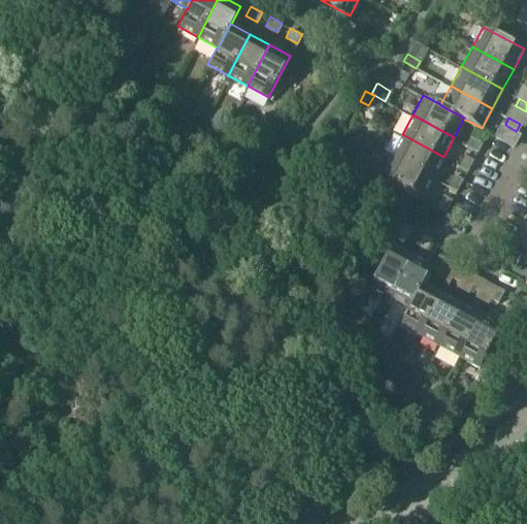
[(402,134),(391,154),(433,176),(443,157),(402,134)]
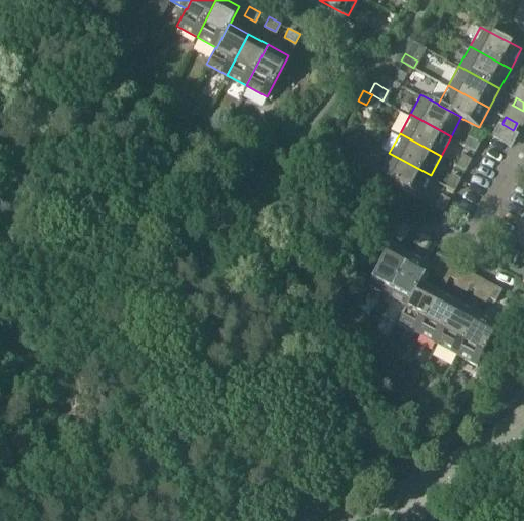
[(468,134),(462,143),(475,150),(479,141),(468,134)]
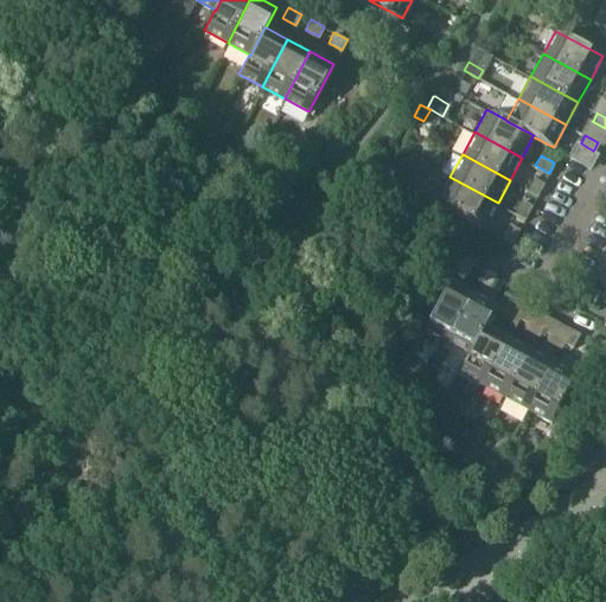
[(450,177),(437,200),(485,226),(498,203),(450,177)]
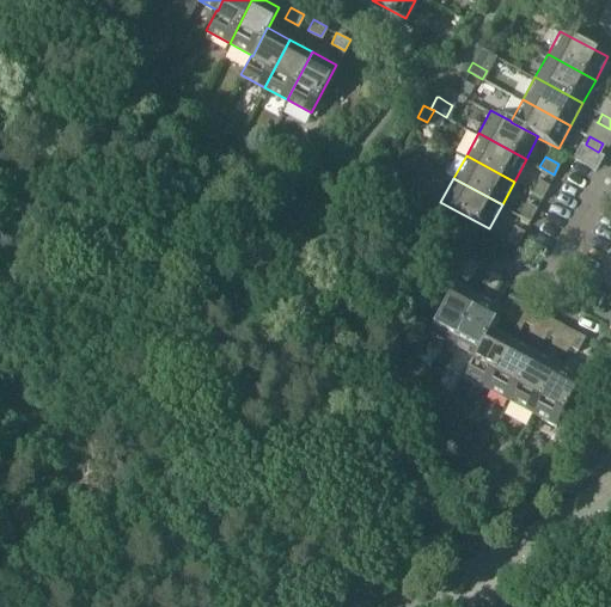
[(538,178),(531,191),(541,197),(548,184),(538,178)]
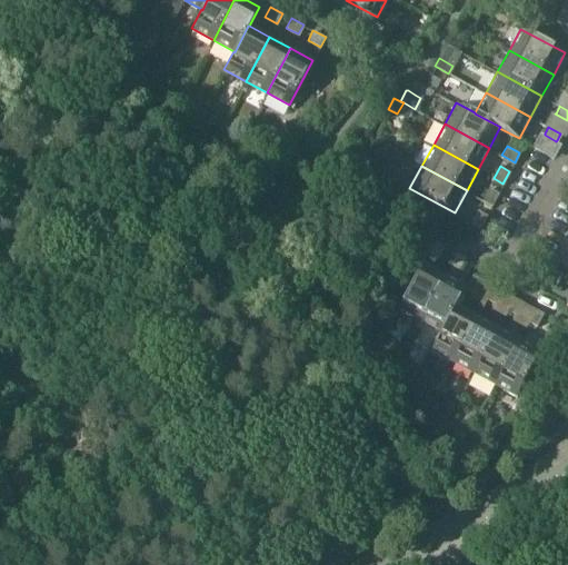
[(488,187),(482,199),(491,205),(498,192),(488,187)]
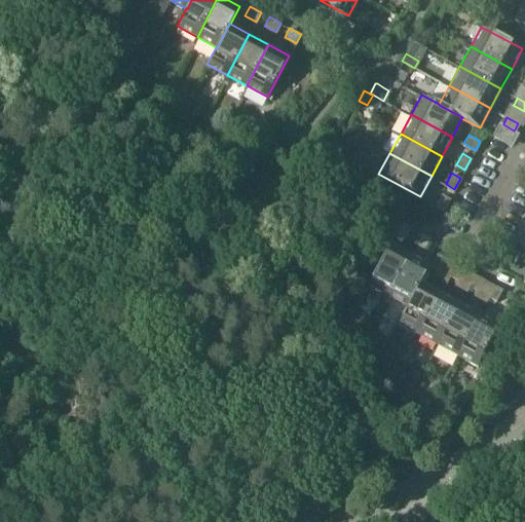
[(441,193),(435,204),(443,209),(449,198),(441,193)]
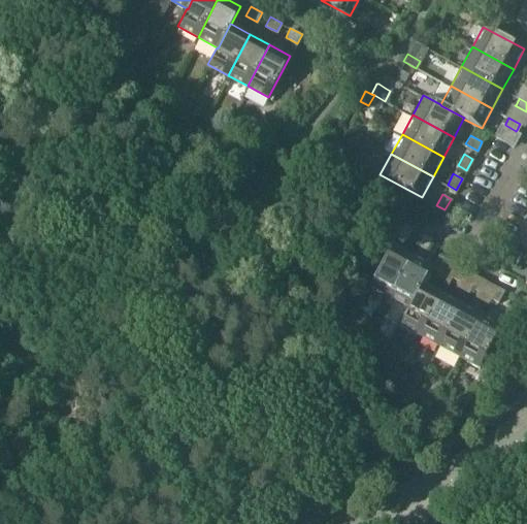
[(403,221),(397,232),(405,237),(412,226),(403,221)]
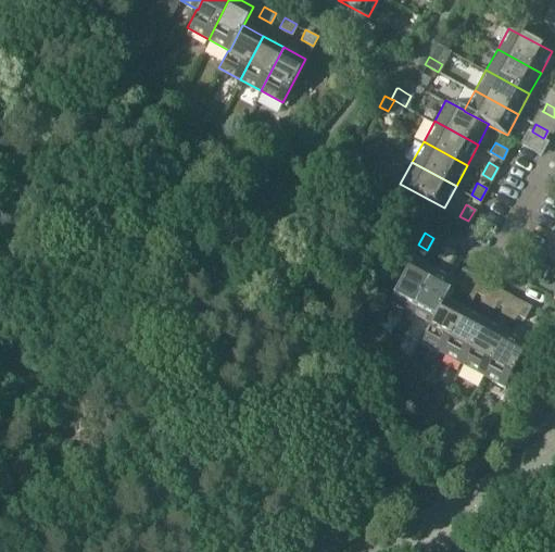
[(554,242),(551,241),(544,252),(553,258),(554,253),(554,242)]
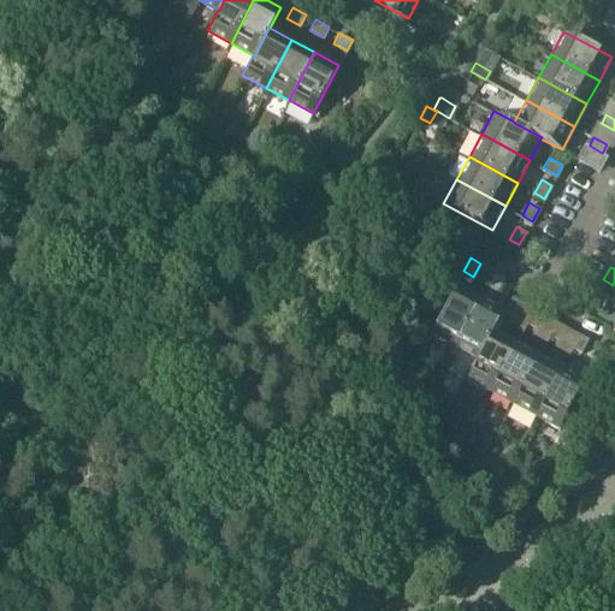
[(494,271),(486,284),(497,290),(504,277),(494,271)]
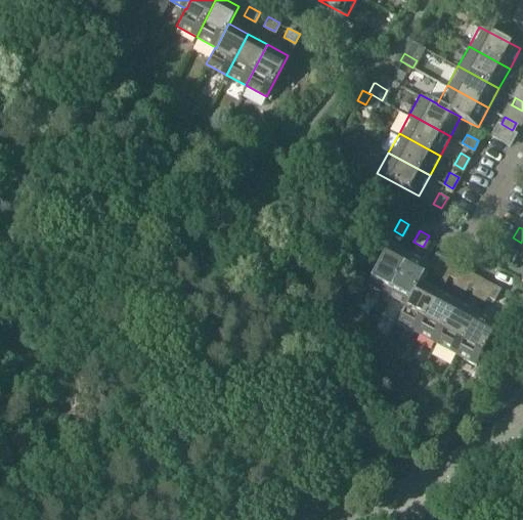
[(389,241),(366,282),(387,293),(408,251),(389,241)]
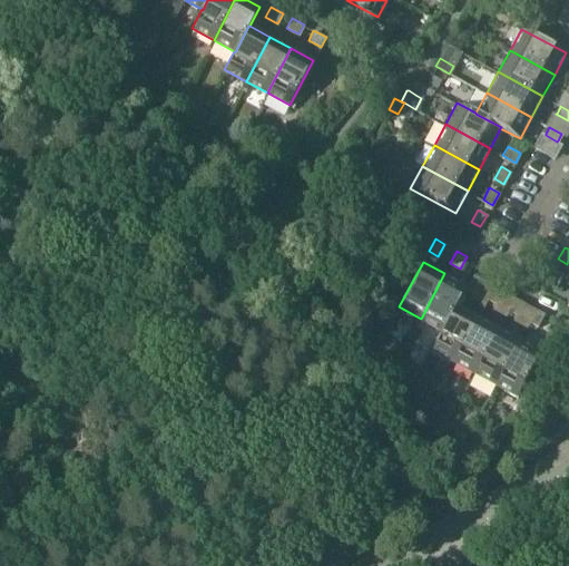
[(551,272),(547,280),(556,285),(562,273),(553,269),(551,272)]
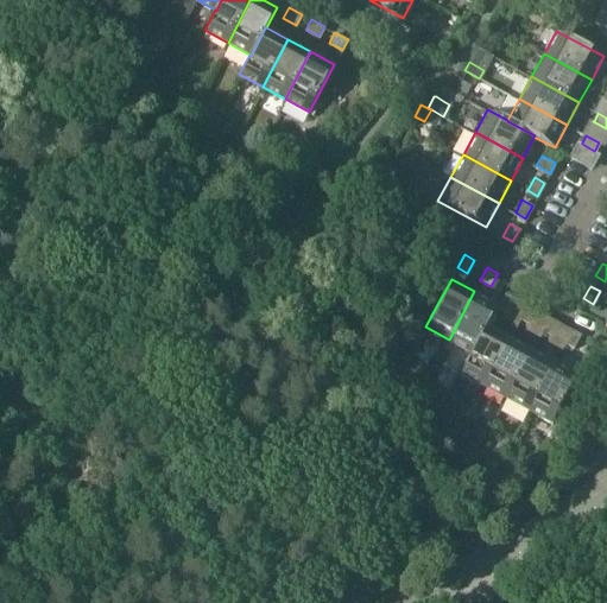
[(474,291),(449,340),(470,351),(472,351),(486,324),(497,304),(474,291)]
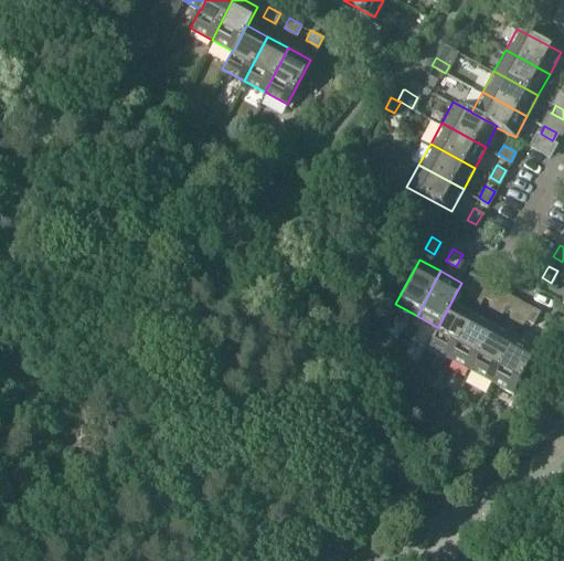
[(468,272),(461,283),(469,287),(470,287),(476,276),(469,272),(468,272)]
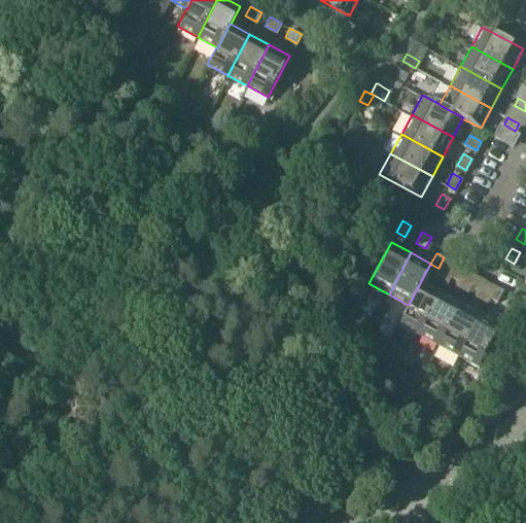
[(455,264),(450,275),(457,279),(462,268),(455,264)]
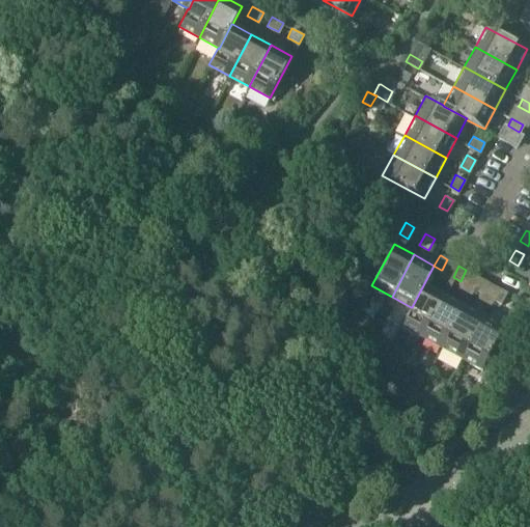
[(479,277),(473,287),(480,292),(486,280),(479,277)]
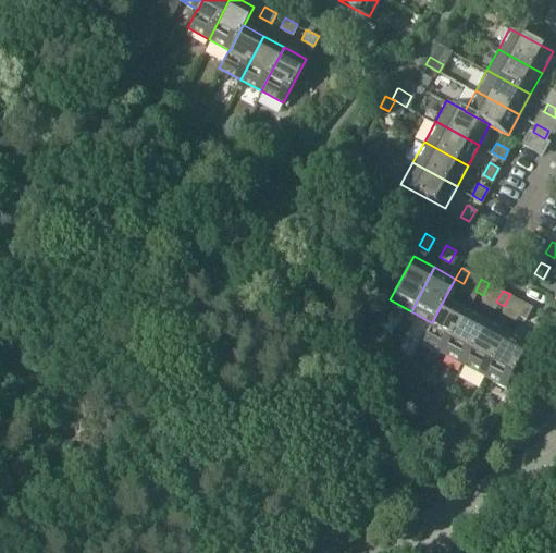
[(431,322),(421,340),(443,352),(466,309),(445,297),(432,322),(431,322)]
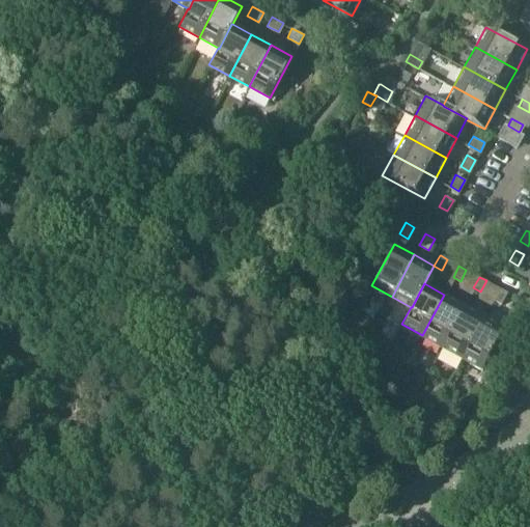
[(498,287),(492,298),(493,299),(500,302),(506,292),(498,287)]
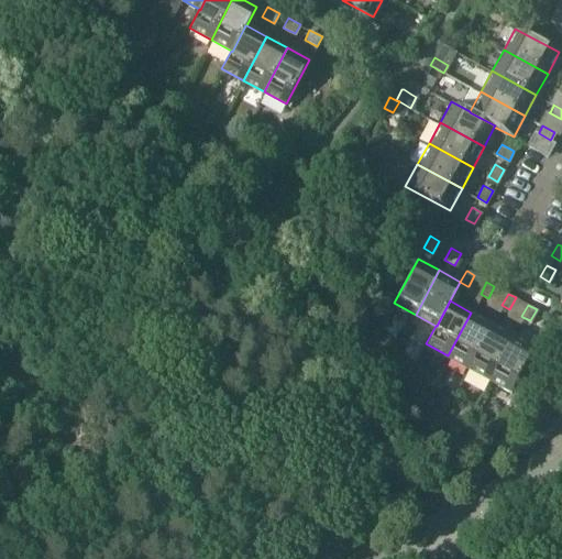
[(471,313),(448,355),(469,366),(492,324),(471,313)]
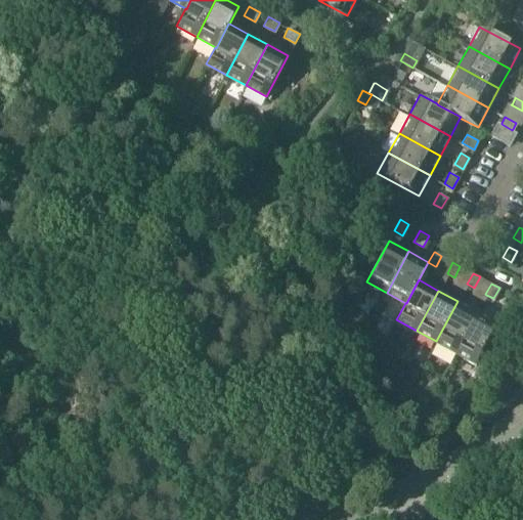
[(458,301),(436,341),(455,352),(477,311),(458,301)]
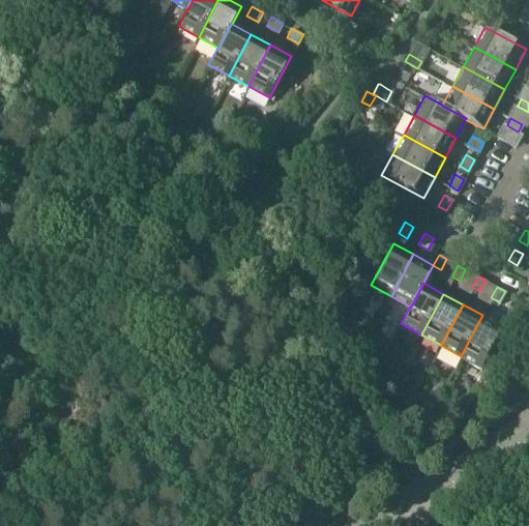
[(482,315),(461,356),(480,367),(502,326),(482,315)]
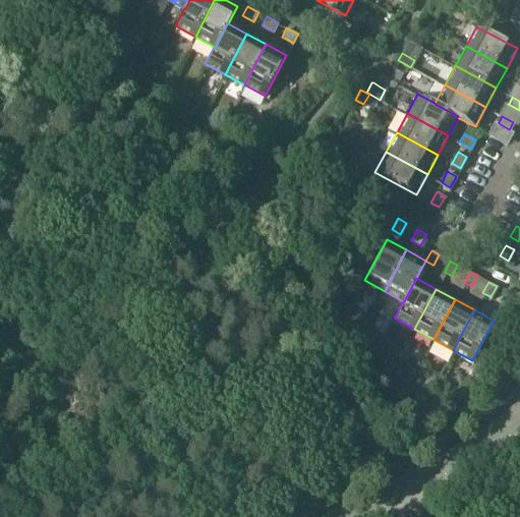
[(486,336),(482,345),(487,348),(493,339),(486,336)]
